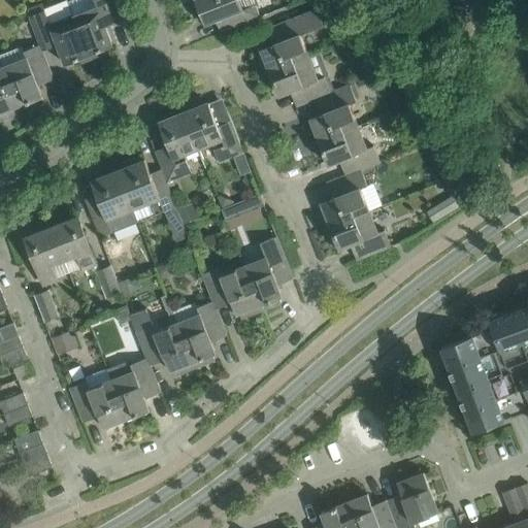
[(89,55),(113,45),(105,25),(118,21),(117,17),(109,0),(94,0),(97,5),(72,14),(89,55)]
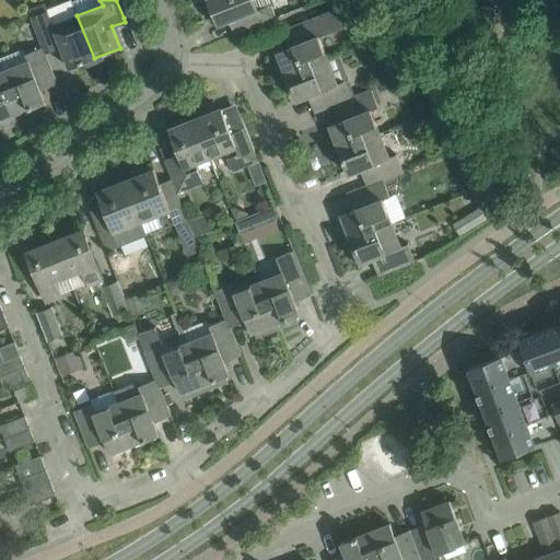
[(235,34),(276,18),(270,4),(258,9),(254,0),(207,0),(218,26),(230,22),(235,34)]
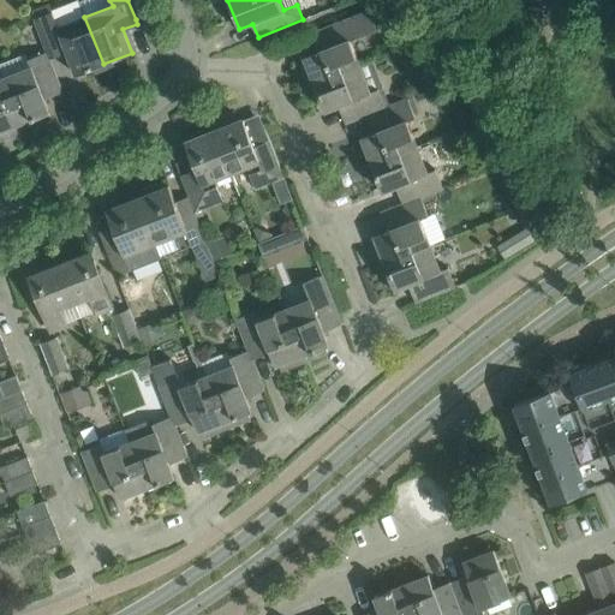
[(103,64),(84,17),(57,28),(51,12),(34,19),(47,52),(47,54),(65,47),(76,75),(103,64)]
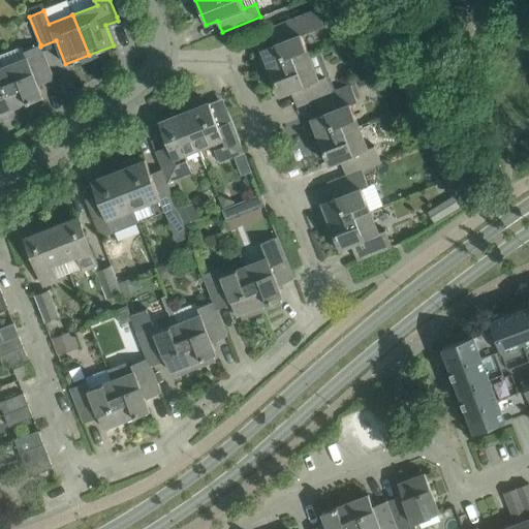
[(301,34),(308,32),(320,27),(314,10),(268,29),(273,44),(261,49),(262,51),(257,52),(267,73),(271,71),(271,72),(310,57),(301,34)]
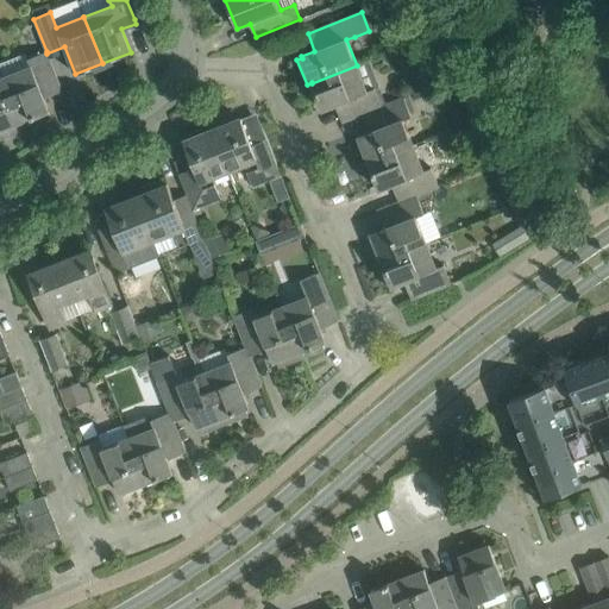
[(62,90),(46,54),(46,51),(27,58),(30,67),(5,76),(4,77),(22,123),(24,121),(50,111),(45,98),(62,90)]
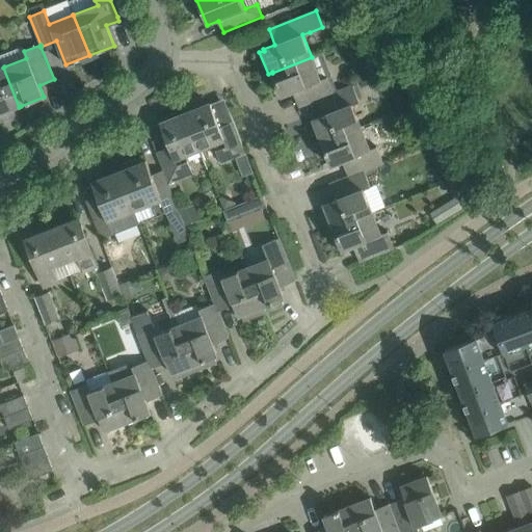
[(318,99),(338,90),(322,53),(312,57),(272,73),(282,96),(293,90),(299,106),(318,99)]
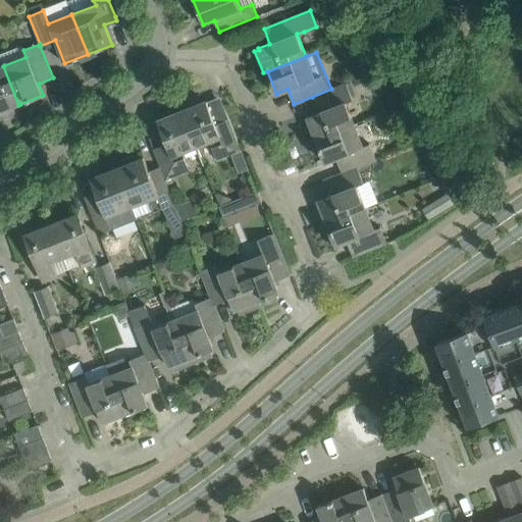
[(0,120),(23,111),(20,104),(18,105),(3,66),(4,65),(0,54),(0,120)]
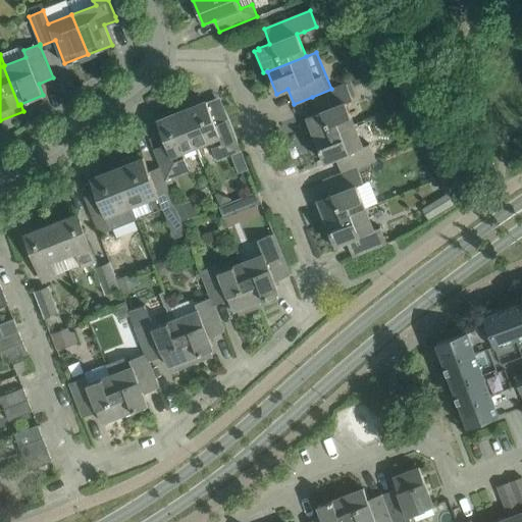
[(353,100),(347,84),(331,89),(312,97),(318,112),(307,116),(316,140),(354,124),(346,103),(353,100)]
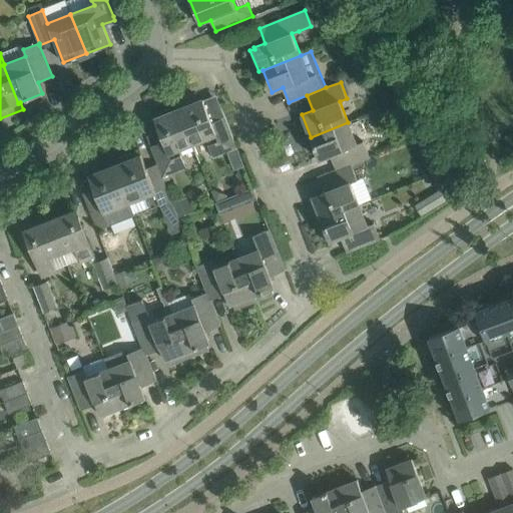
[(203,100),(178,110),(191,144),(205,138),(212,157),(218,155),(237,147),(234,139),(225,117),(212,122),(203,100)]
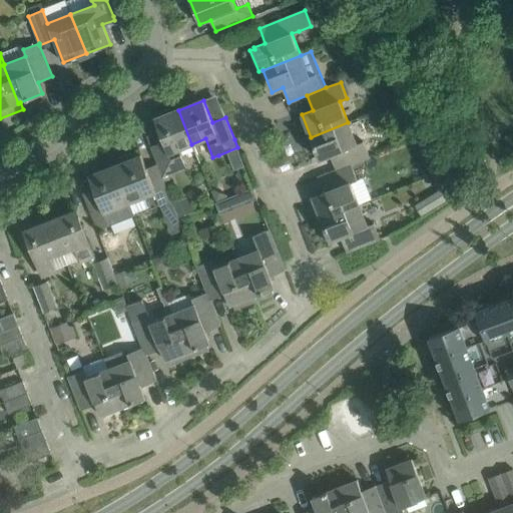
[(150,146),(160,171),(162,176),(186,167),(178,149),(191,144),(178,110),(155,119),(164,141),(150,146)]
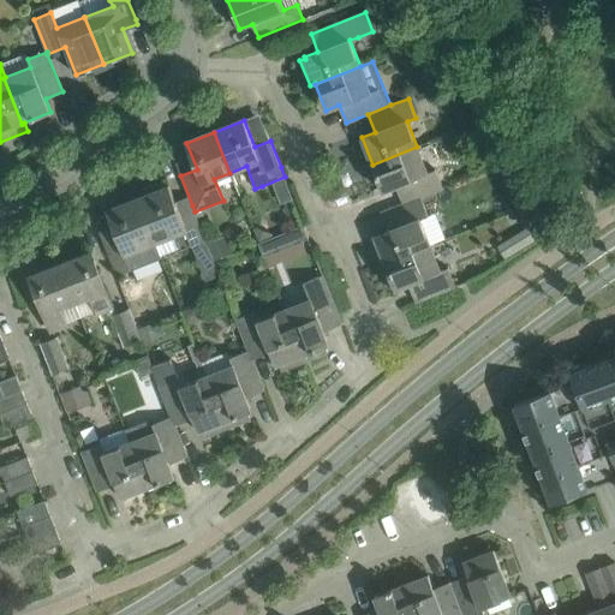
[(422,196),(443,187),(435,168),(427,171),(417,147),(372,165),(383,191),(396,186),(402,203),(422,196)]
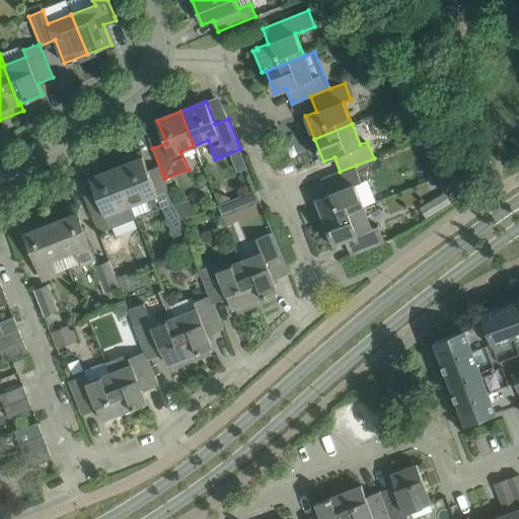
[(143,156),(117,166),(132,205),(147,198),(152,211),(173,201),(164,178),(162,173),(151,178),(143,156)]
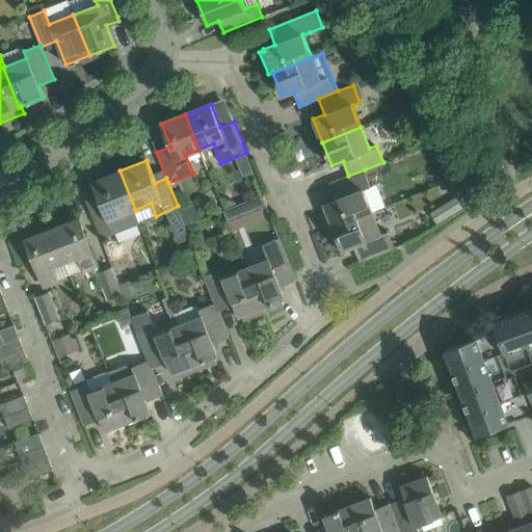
[(333,227),(372,211),(364,189),(371,186),(365,169),(348,176),(349,177),(329,184),(336,200),(324,204),(333,227)]
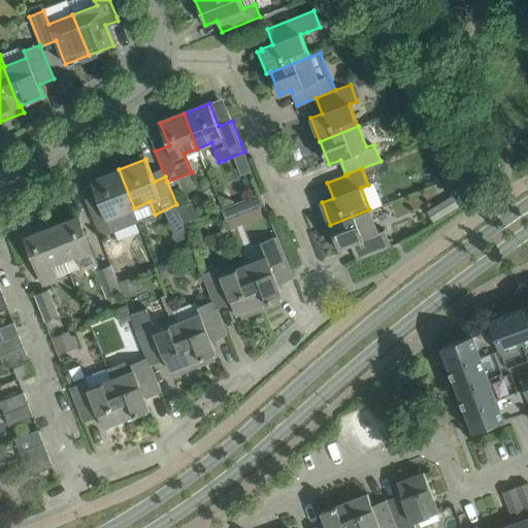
[(100,202),(89,206),(96,226),(99,236),(121,228),(139,221),(134,208),(119,169),(92,180),(100,202)]
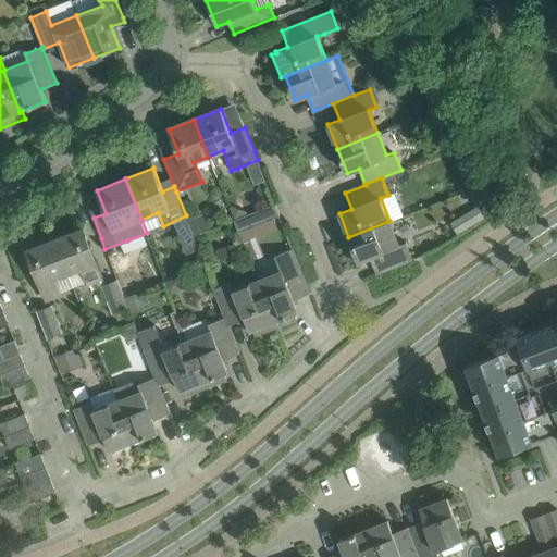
[(480,218),(493,213),(483,186),(469,190),(480,218)]
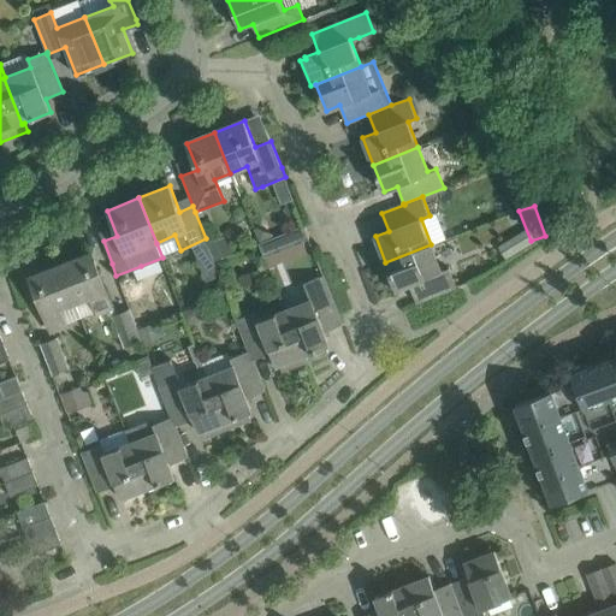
[(260,242),(274,237),(273,234),(258,227),(254,229),(260,242)]
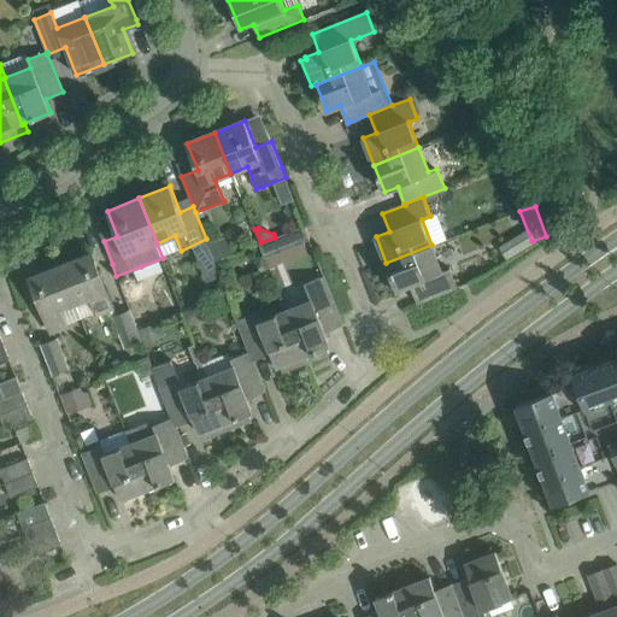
[(275,238),(260,242),(265,257),(283,250),(278,235),(275,238)]
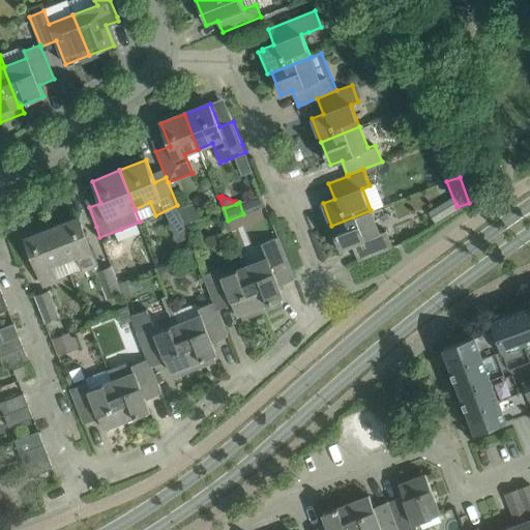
[(185,225),(200,218),(194,204),(179,209),(185,225)]
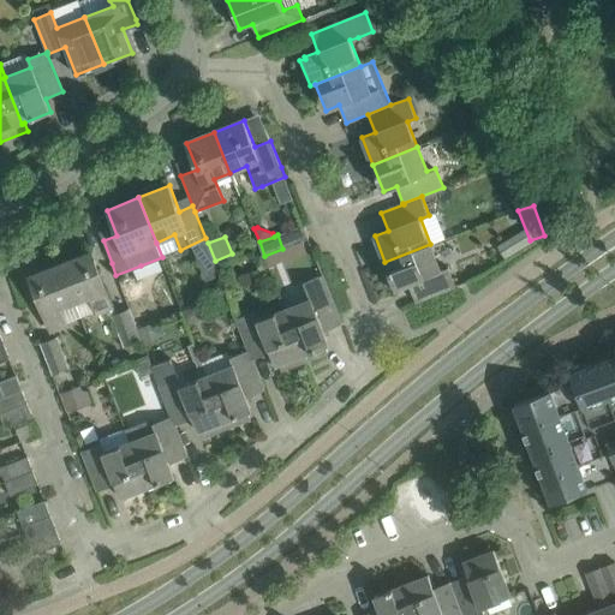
[(457,286),(449,268),(448,266),(441,269),(430,244),(384,262),(395,290),(408,284),(416,302),(457,286)]
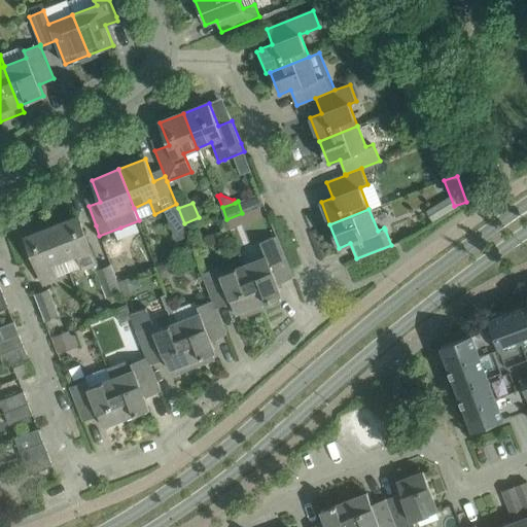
[(97,262),(85,235),(78,216),(53,226),(65,259),(77,254),(82,269),(97,262)]
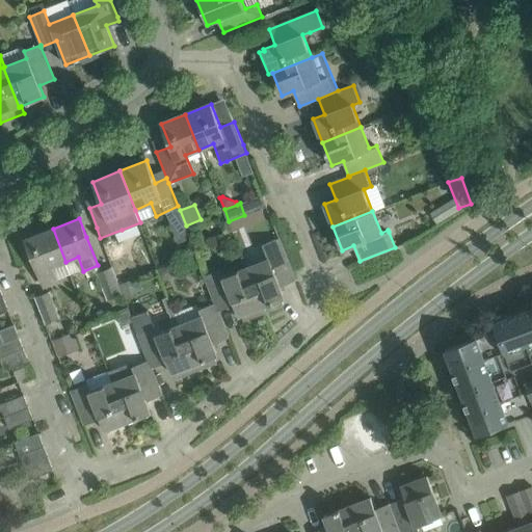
[(52,267),(65,262),(53,229),(26,239),(45,287),(57,282),(52,267)]
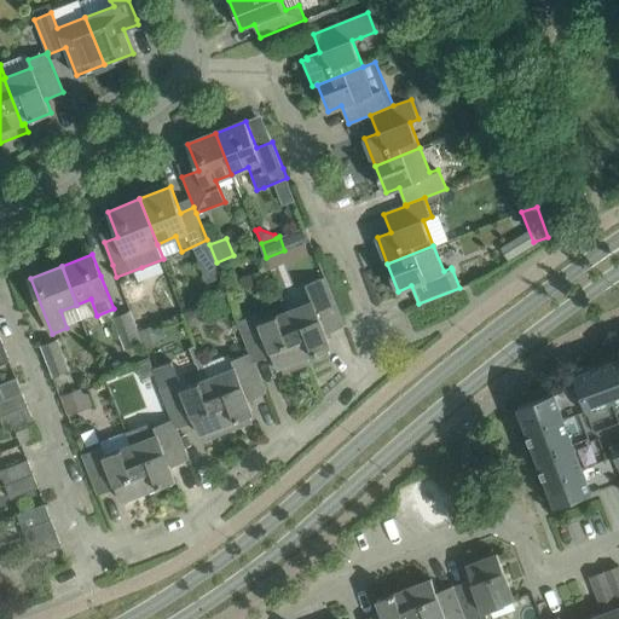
[(312,301),(287,312),(305,357),(307,364),(330,354),(328,348),(331,347),(327,333),(345,327),(325,277),(307,283),(306,284),(312,301)]
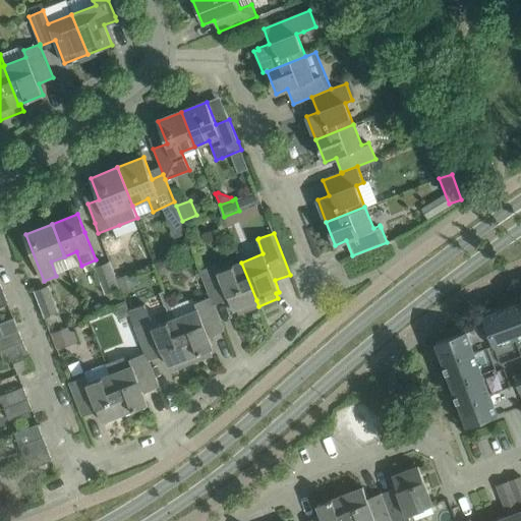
[(116,276),(133,269),(125,248),(108,255),(116,276)]
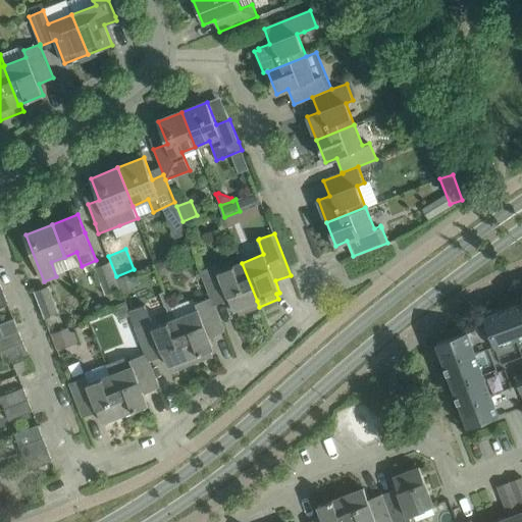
[(166,259),(155,263),(160,274),(171,270),(166,259)]
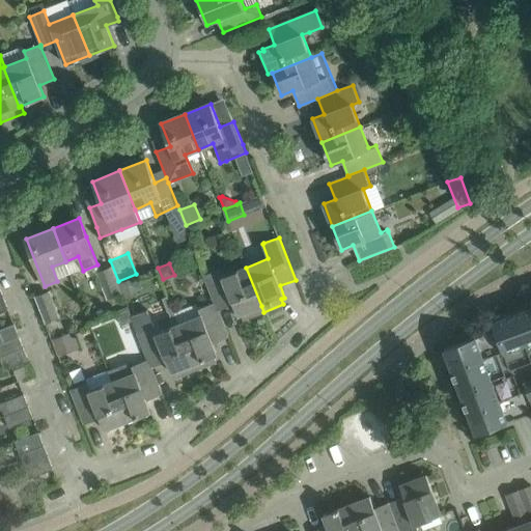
[(111,267),(98,271),(108,299),(121,294),(111,267)]
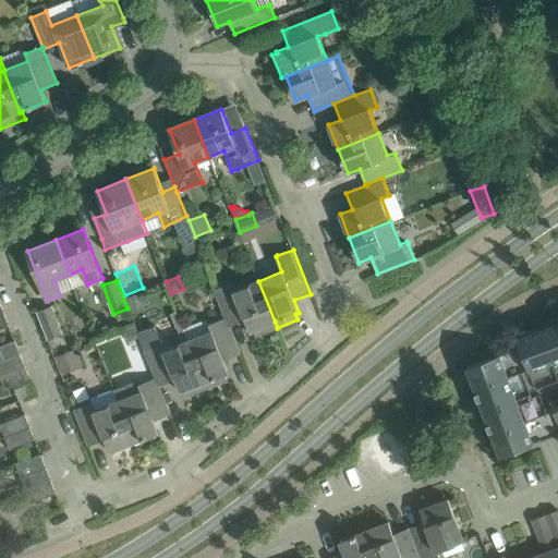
[(277,328),(275,322),(258,281),(234,290),(232,282),(214,290),(225,317),(229,326),(245,319),(250,331),(253,330),(255,337),(277,328)]
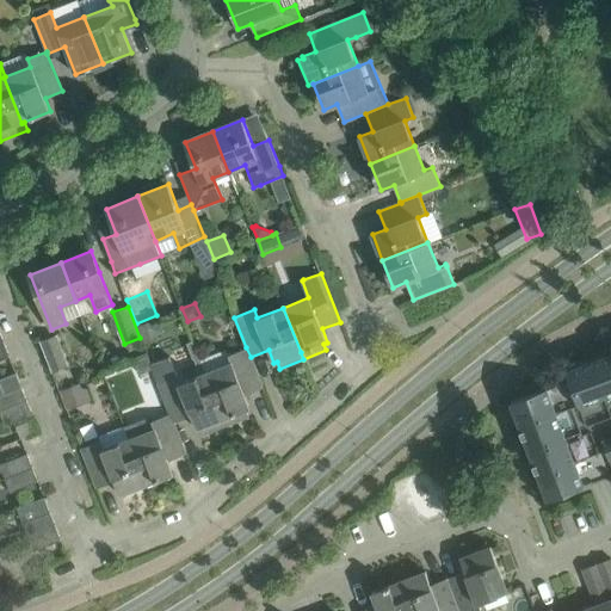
[(158,320),(139,327),(144,345),(165,337),(158,320)]
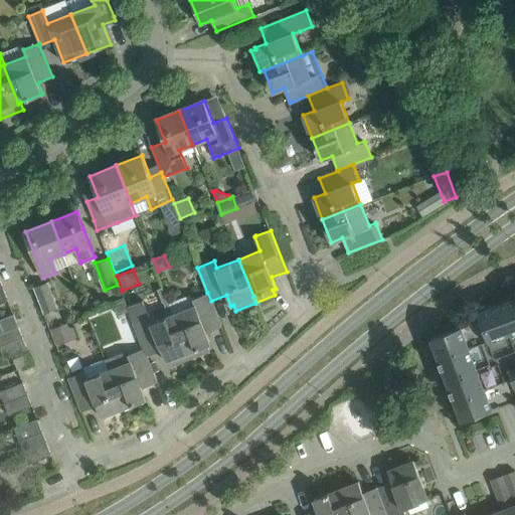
[(44,314),(57,309),(47,283),(34,288),(44,314)]
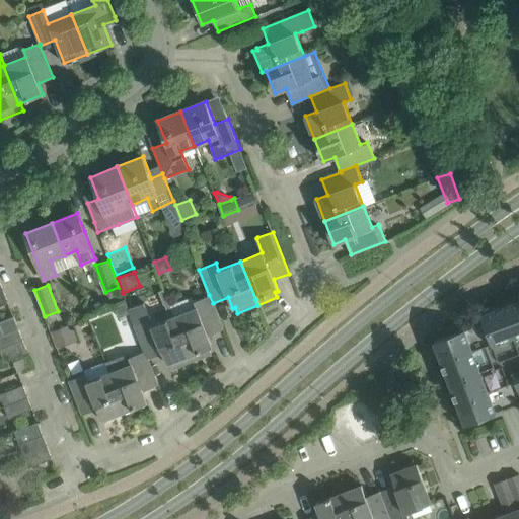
[(0,306),(9,303),(4,291),(0,292),(0,306)]
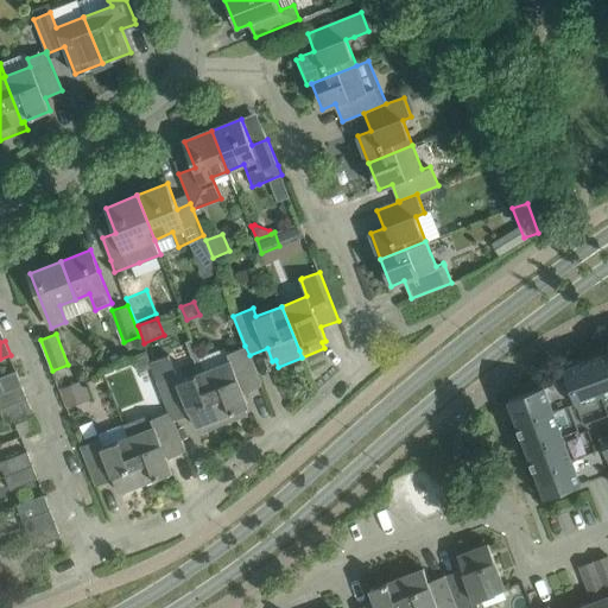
[(229,360),(204,369),(206,372),(226,423),(248,415),(246,407),(249,406),(245,393),(261,386),(249,355),(245,346),(226,353),(229,360)]
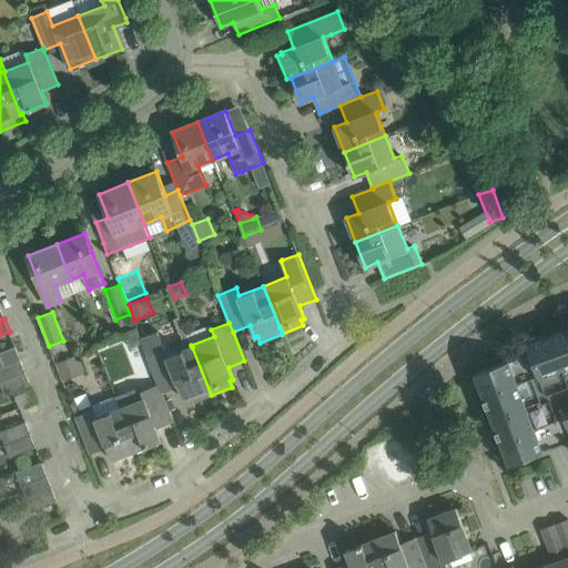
[(567,327),(526,344),(529,352),(475,373),(509,465),(567,442),(567,327)]
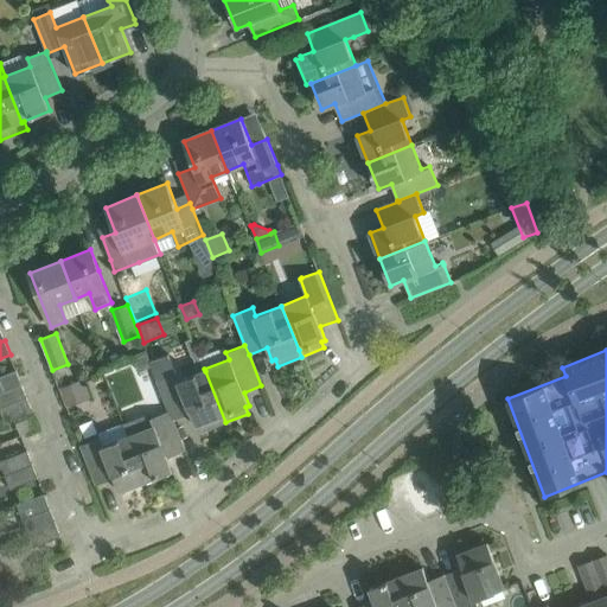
[(146,353),(134,358),(139,371),(151,368),(148,362),(146,353)]
